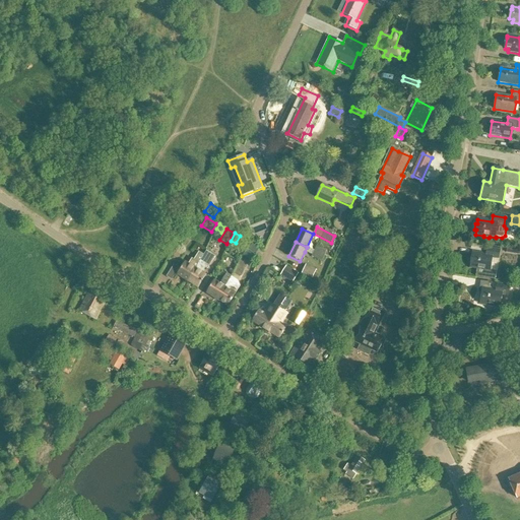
[(247,250),(256,255),(259,250),(250,245),(247,250)]
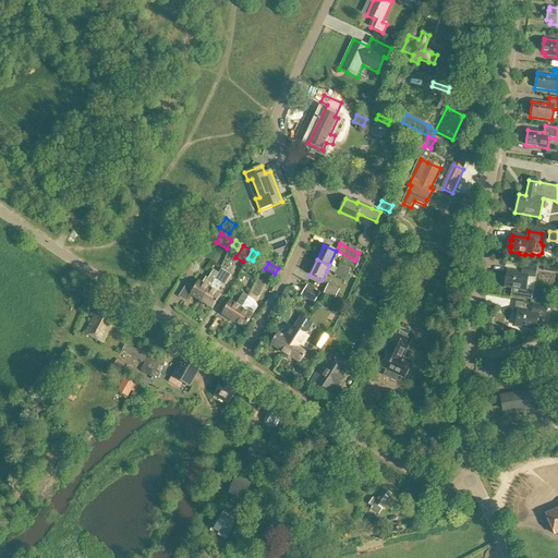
[(341,263),(338,269),(349,275),(351,268),(341,263)]
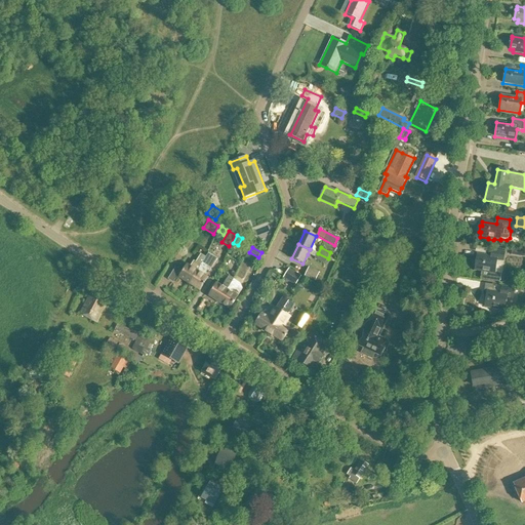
[(475,271),(482,272),(481,280),(499,283),(501,275),(494,274),(496,260),(503,261),(505,253),(491,251),(490,257),(477,255),(476,259),(475,259),(474,266),(476,266),(475,271)]
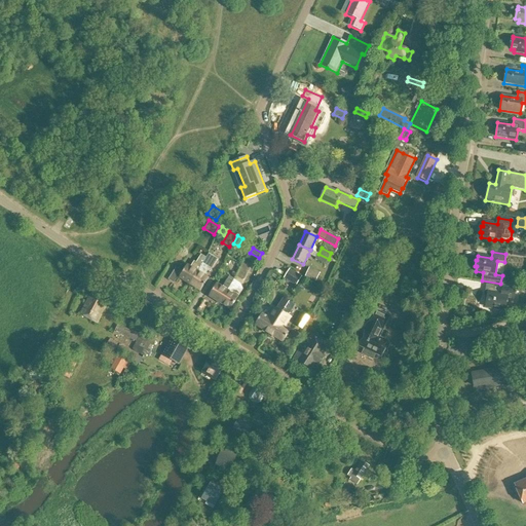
[(316,259),(315,259),(326,264),(329,259),(318,254),(316,259)]
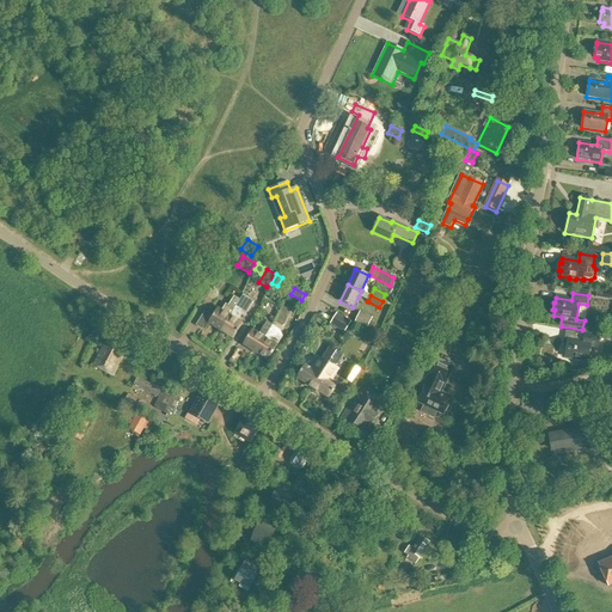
[(238,305),(230,317),(221,331),(233,338),(243,325),(239,323),(243,316),(245,317),(254,303),(244,297),(240,301),(239,300),(238,305)]
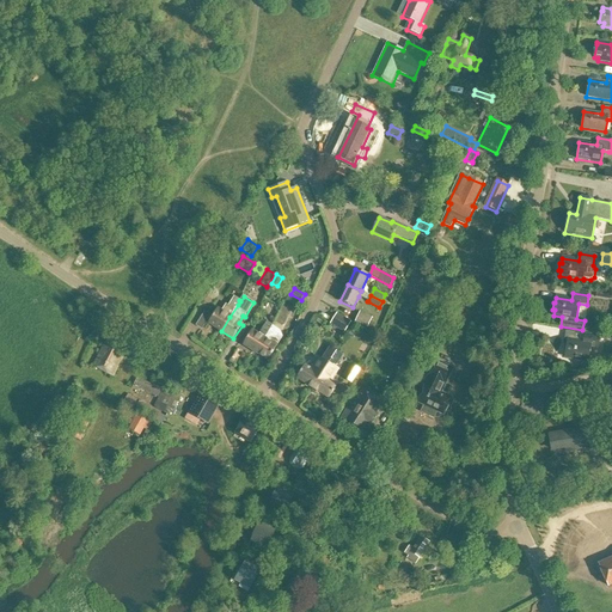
[(209,324),(221,331),(230,317),(238,305),(239,300),(234,298),(228,307),(227,305),(222,312),(218,310),(209,324)]
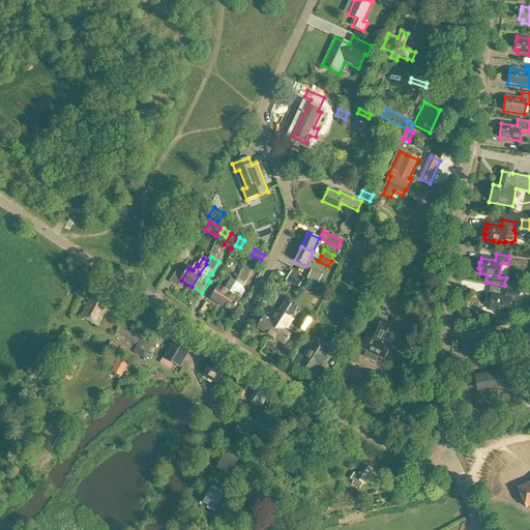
[(313,270),(308,280),(319,284),(323,274),(313,270)]
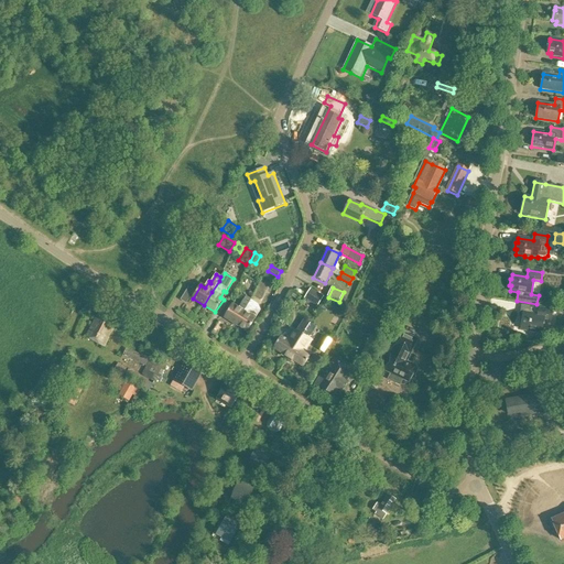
[(311,289),(305,299),(318,306),(324,296),(311,289)]
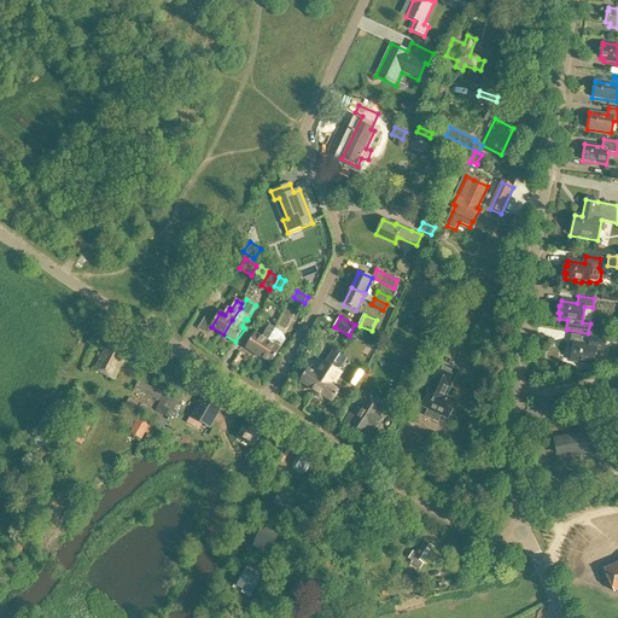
[(246,349),(258,356),(275,328),(270,325),(262,338),(255,334),(246,349)]
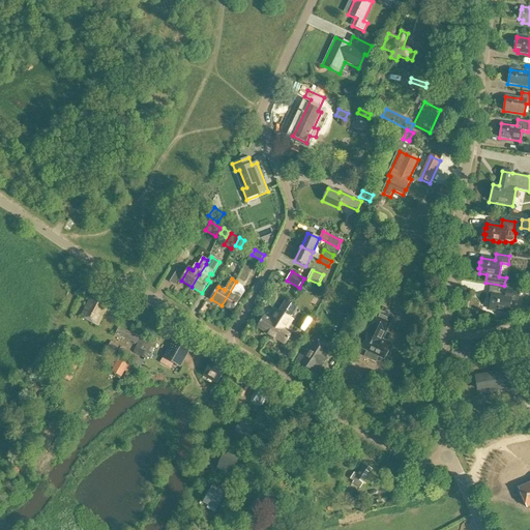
[(241,286),(241,285),(236,282),(222,305),(232,312),(239,300),(244,292),(242,287),(241,286)]
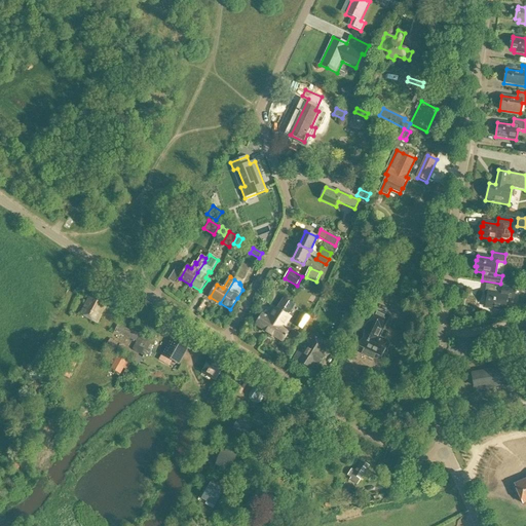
[(516,290),(502,288),(501,294),(488,292),(487,297),(486,297),(485,302),(486,303),(485,307),(493,308),(493,310),(499,311),(499,309),(505,310),(508,298),(514,299),(516,290)]
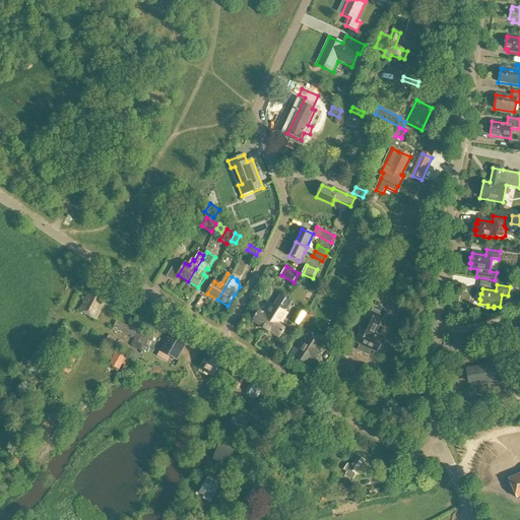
[(103,295),(95,290),(94,294),(90,291),(79,312),(95,320),(106,300),(102,298),(103,295)]
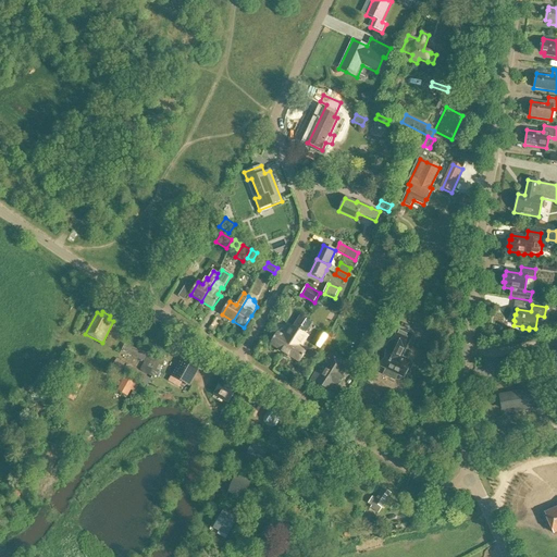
[(285,337),(277,333),(270,345),(285,354),(293,342),(297,334),(307,319),(300,316),(292,331),(289,330),(285,337)]
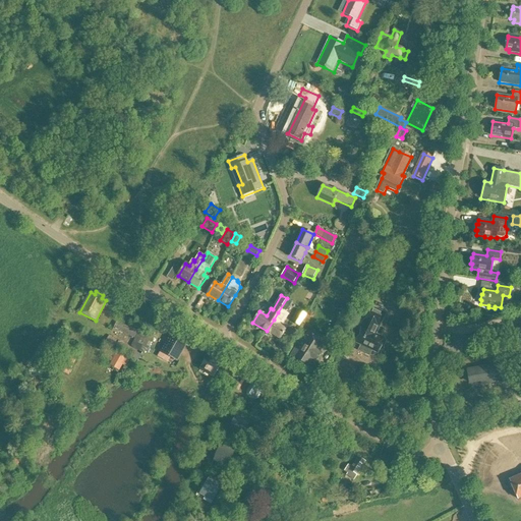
[(283,315),(288,307),(292,302),(287,298),(278,312),(274,320),(267,331),(280,339),(287,328),(280,324),(285,316),(283,315)]
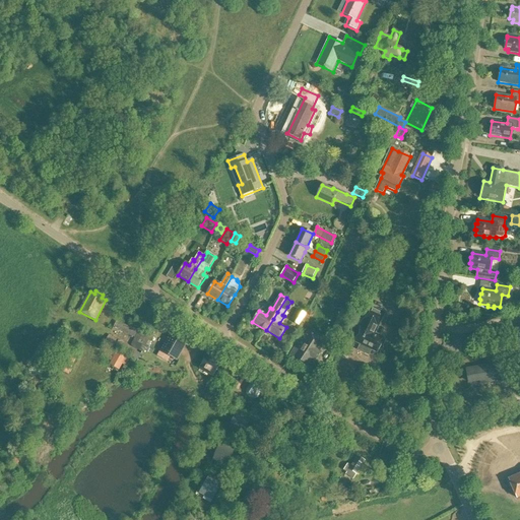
[(352,341),(361,344),(358,350),(369,355),(371,349),(377,352),(384,338),(376,334),(386,313),(370,306),(352,341)]
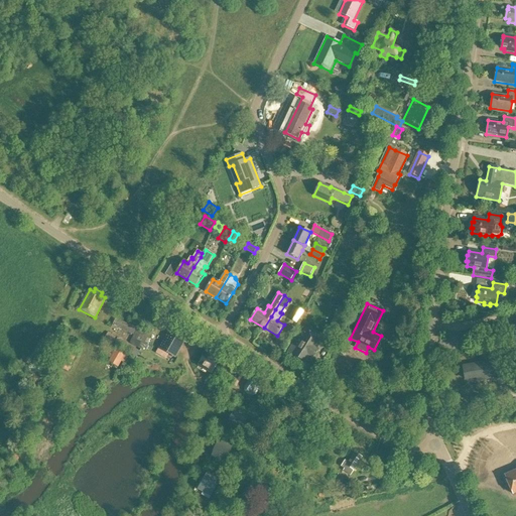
[(295,306),(288,317),(297,324),(304,311),(295,306)]
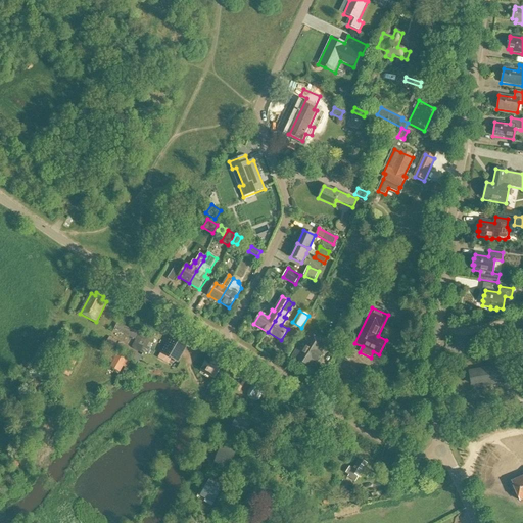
[(340,320),(334,333),(343,338),(349,325),(340,320)]
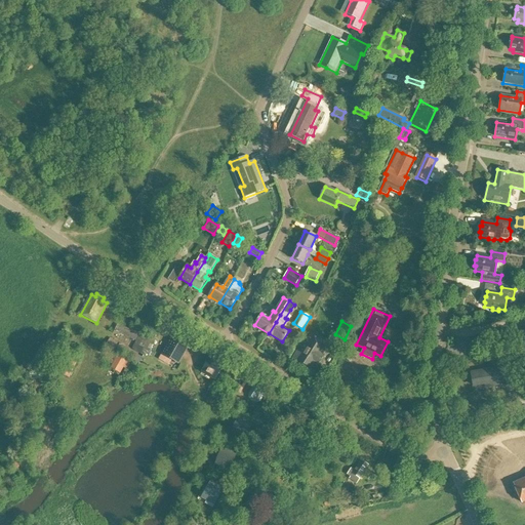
[(149,356),(155,340),(118,324),(113,334),(119,337),(120,334),(136,341),(133,349),(149,356)]
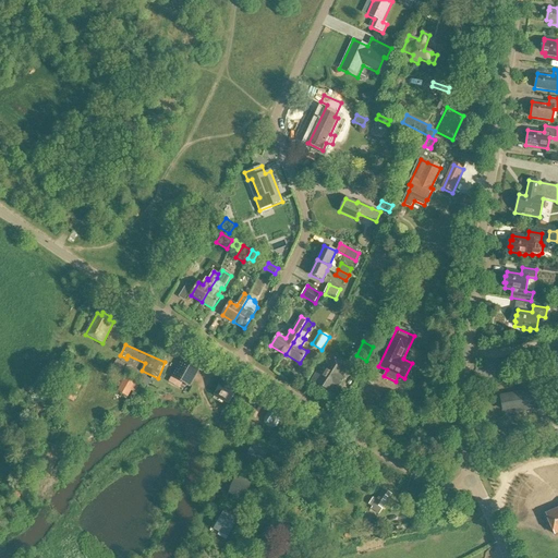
[(348,367),(331,356),(319,375),(317,373),(312,380),(329,392),(335,385),(339,387),(344,378),(342,377),(348,367)]
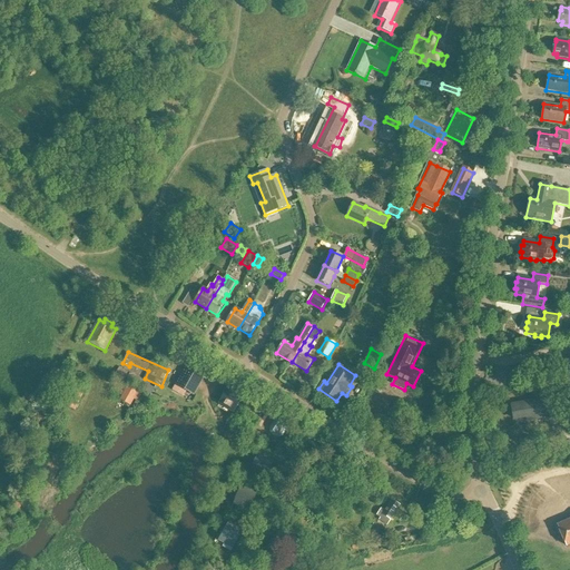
[(138,401),(143,393),(149,397),(156,389),(131,374),(120,367),(115,375),(128,384),(120,400),(126,402),(131,404),(135,399),(138,401)]
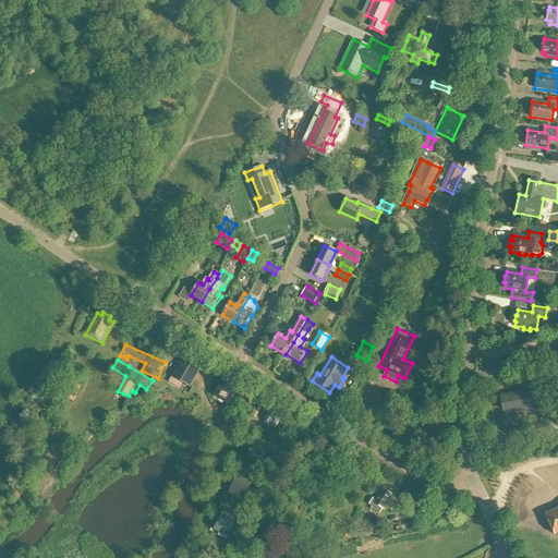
[(182,360),(171,378),(186,387),(196,368),(182,360)]
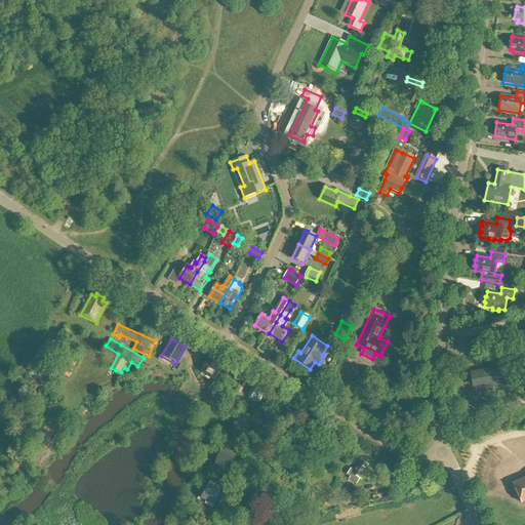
[(209,361),(204,370),(216,377),(224,365),(217,362),(210,358),(209,361)]
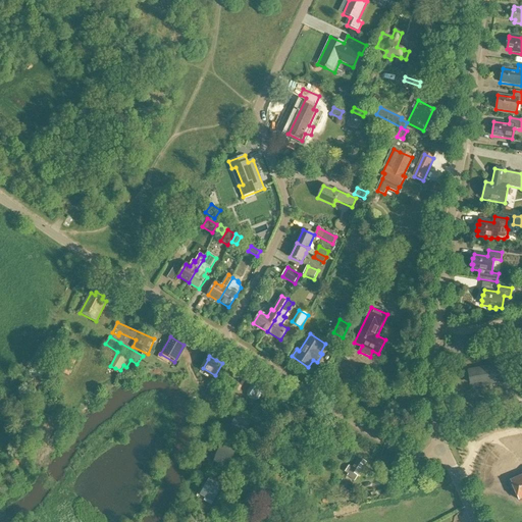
[(483,385),(496,382),(492,367),(469,371),(471,384),(482,382),(483,385)]
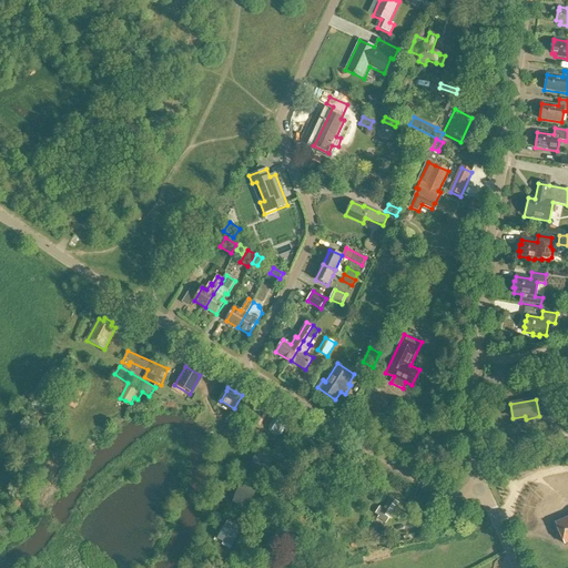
[(281,416),(280,417),(277,416),(276,418),(275,418),(271,426),(272,426),(270,432),(279,436),(282,430),(283,432),(286,426),(285,425),(286,423),(283,421),(284,418),(281,416)]
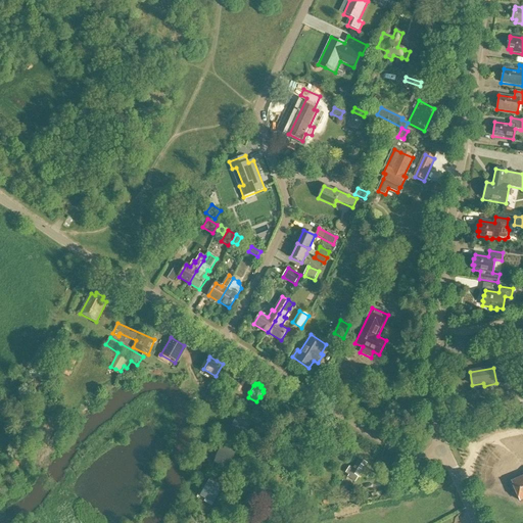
[(236,417),(231,430),(246,436),(252,423),(236,417)]
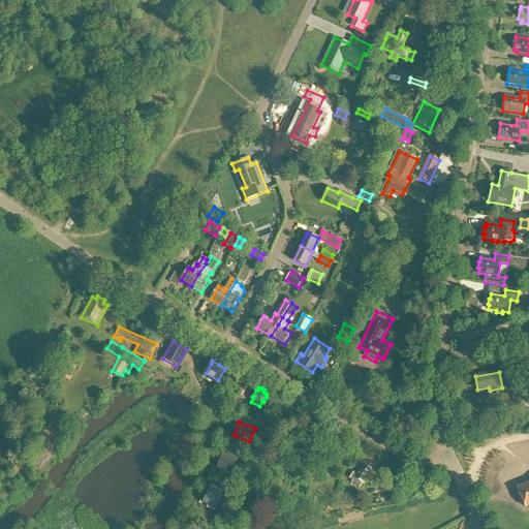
[(223,454),(217,468),(231,473),(238,460),(223,454)]
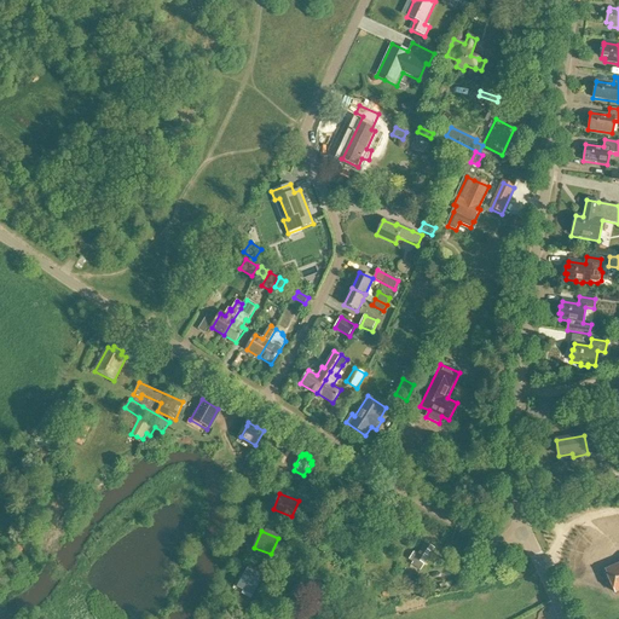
[(25,534),(16,551),(21,554),(23,550),(29,553),(36,541),(25,534)]
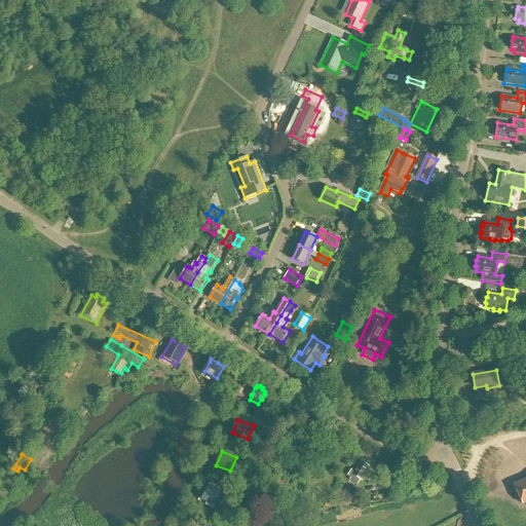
[(369,466),(362,462),(355,473),(351,471),(348,476),(352,478),(350,480),(358,485),(369,466)]
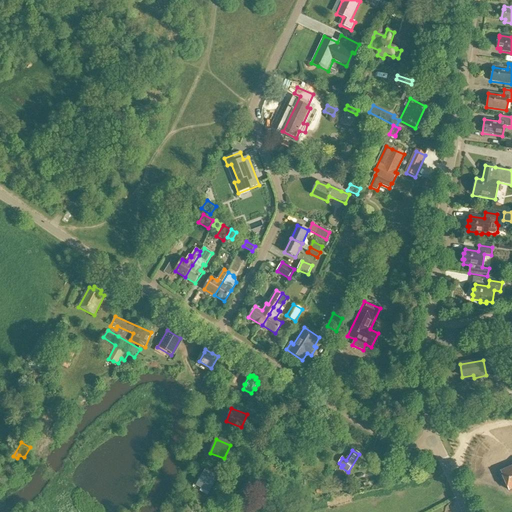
[(511,467),(501,472),(509,491),(511,489),(511,467)]
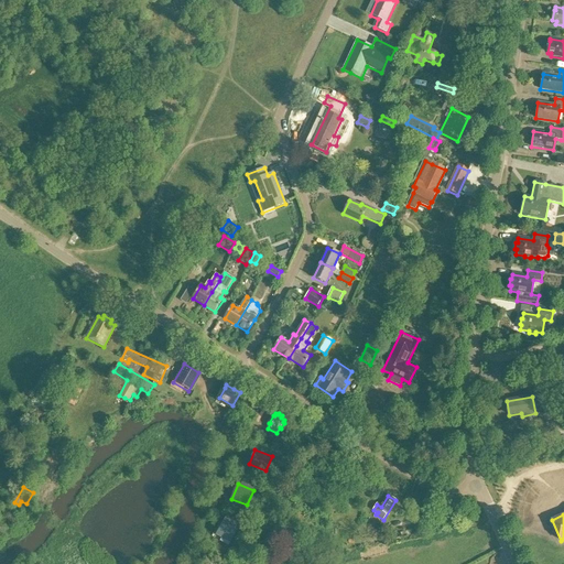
[(230,542),(234,537),(238,528),(240,524),(226,517),(216,535),(230,542)]
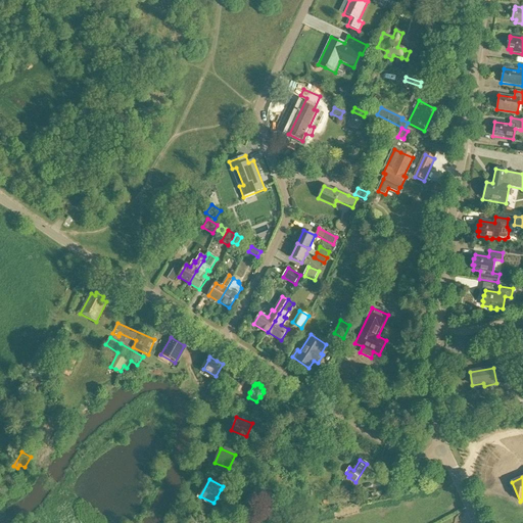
[(239,505),(244,514),(255,509),(250,498),(239,505)]
